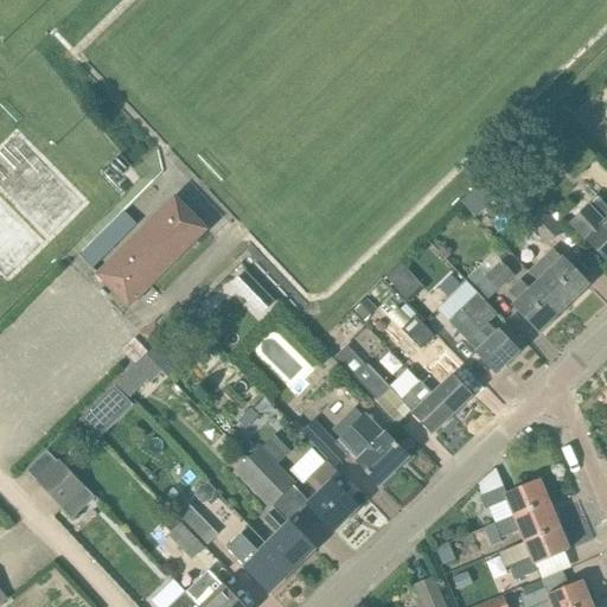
[(481,184),(462,203),(474,216),(493,197),(481,184)]
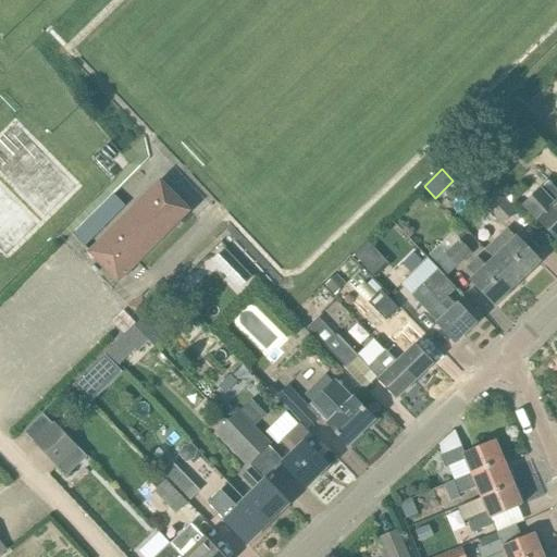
[(120,283),(193,210),(161,178),(88,251),(120,283)]
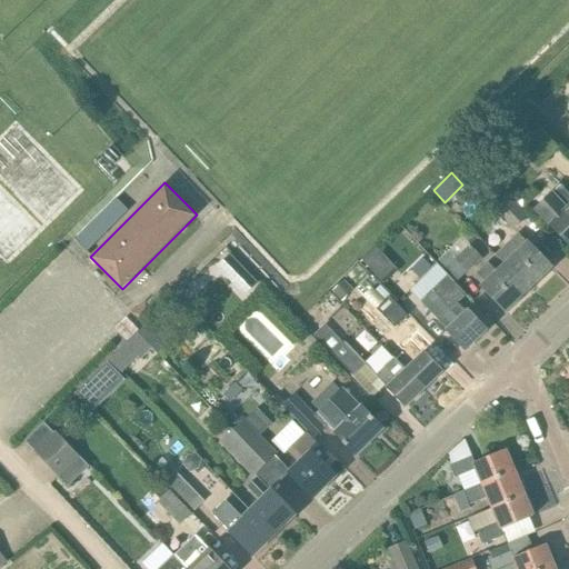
[(533,209),(568,247),(568,192),(561,185),(533,209)]
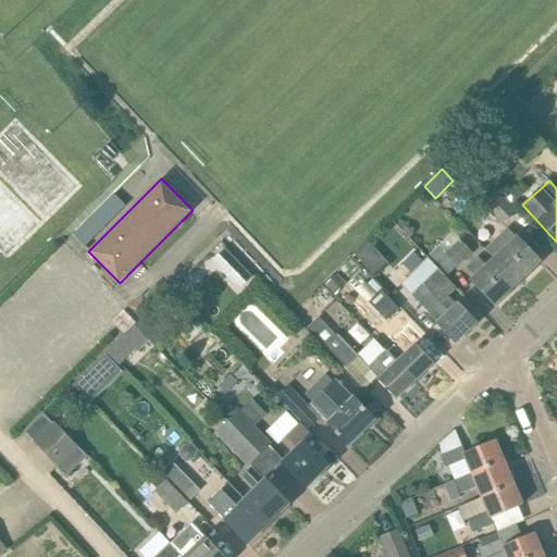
[(497,190),(482,205),(503,225),(517,211),(497,190)]
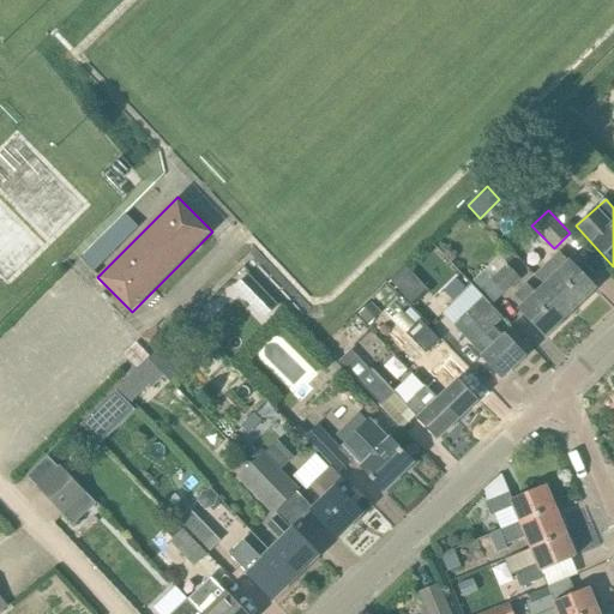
[(545,286),(571,312),(595,288),(560,251),(535,275),(545,286)]
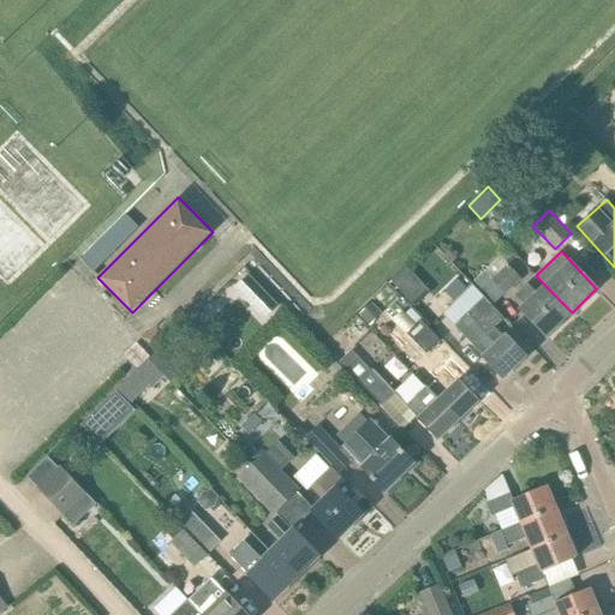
[(406,266),(392,280),(405,292),(419,279),(406,266)]
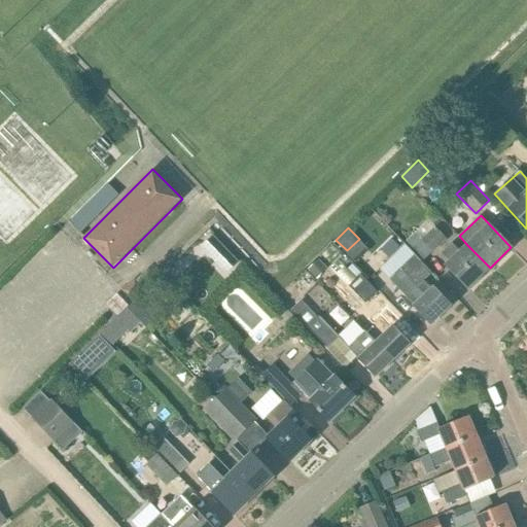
[(415,254),(422,262),(447,239),(436,227),(421,243),(414,236),(405,244),(406,244),(415,254)]
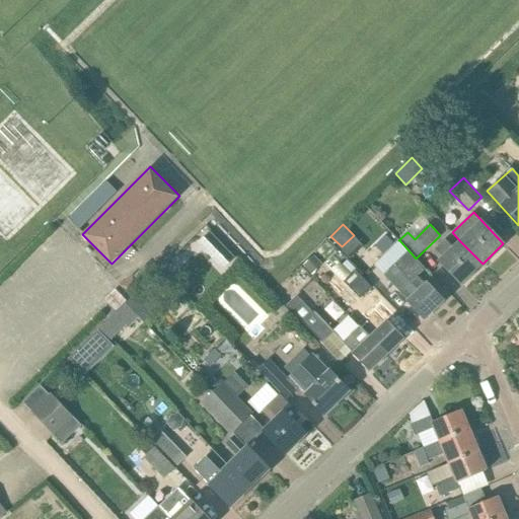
[(209,227),(197,238),(210,251),(221,240),(209,227)]
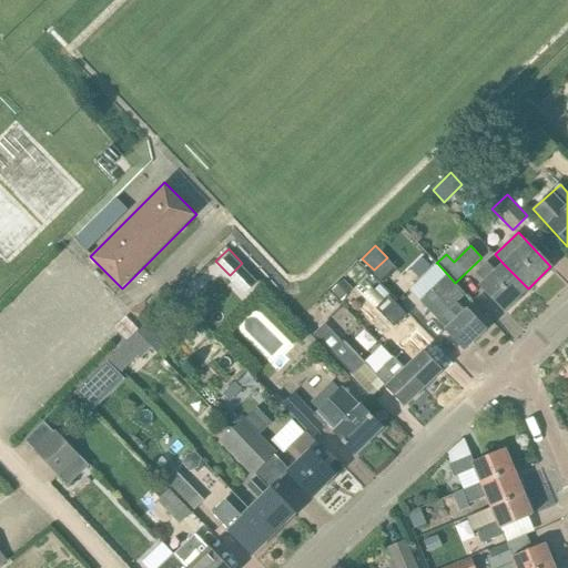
[(505,311),(528,288),(504,264),(496,271),(487,262),(476,273),(485,282),(482,285),(505,311)]
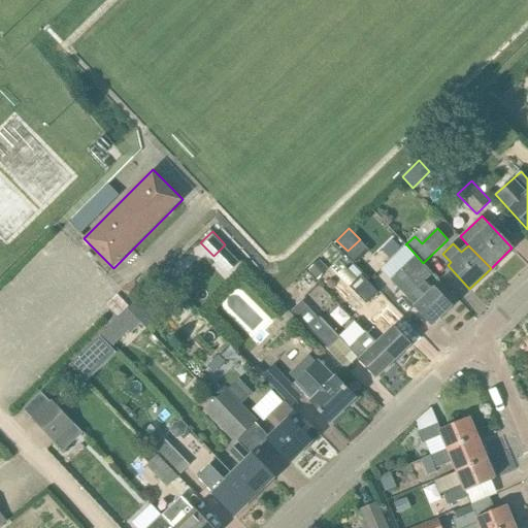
[(423,263),(416,255),(406,244),(382,269),(391,278),(390,279),(416,305),(415,306),(432,324),(452,306),(434,288),(432,290),(425,282),(433,273),(423,263)]
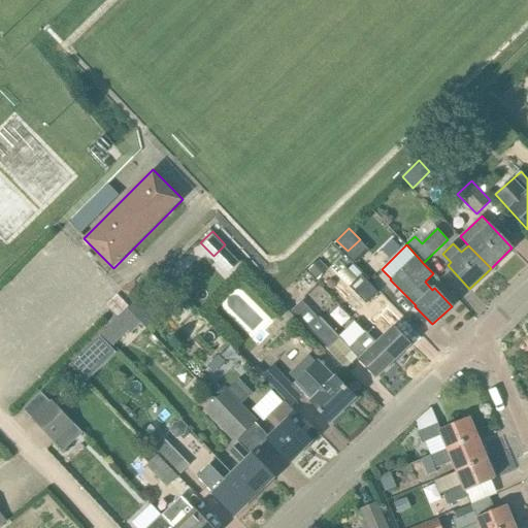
[(319,260),(308,269),(317,277),(326,268),(319,260)]
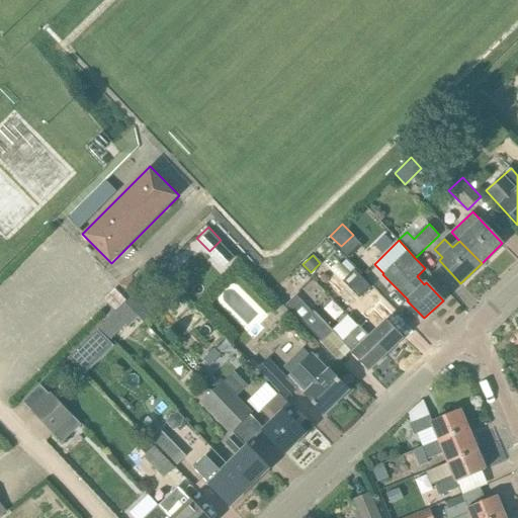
[(339,262),(331,269),(342,280),(343,280),(359,297),(371,286),(354,269),(355,268),(347,260),(342,264),(339,262)]
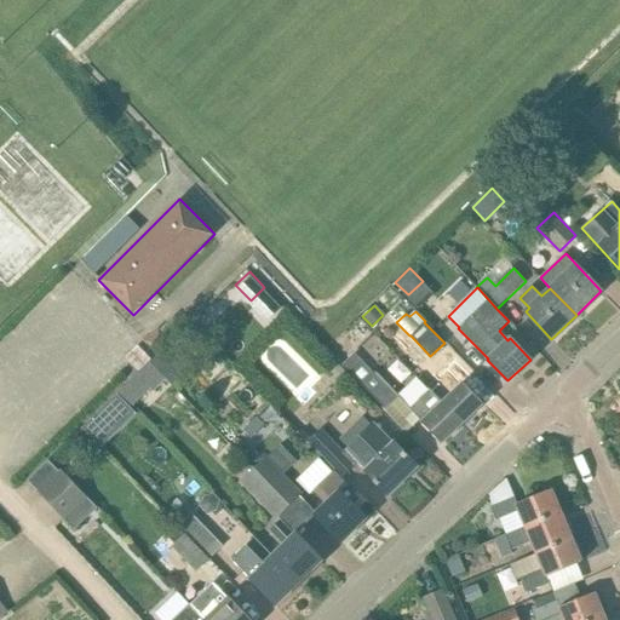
[(155,352),(170,338),(159,327),(144,340),(155,352)]
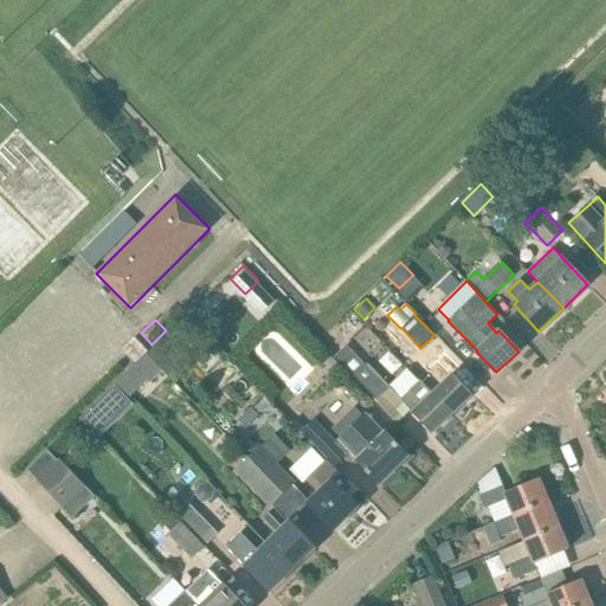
[(376,400),(391,387),(367,362),(366,365),(347,346),(335,356),(353,376),(354,375),(376,400)]
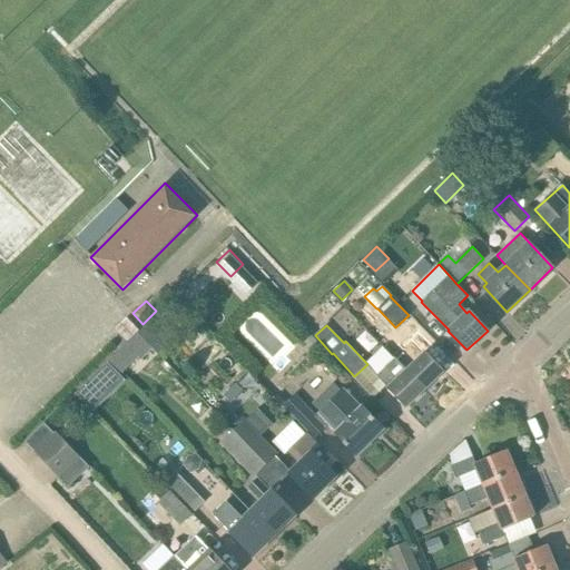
[(138,334),(126,345),(138,357),(141,361),(153,350),(138,334)]
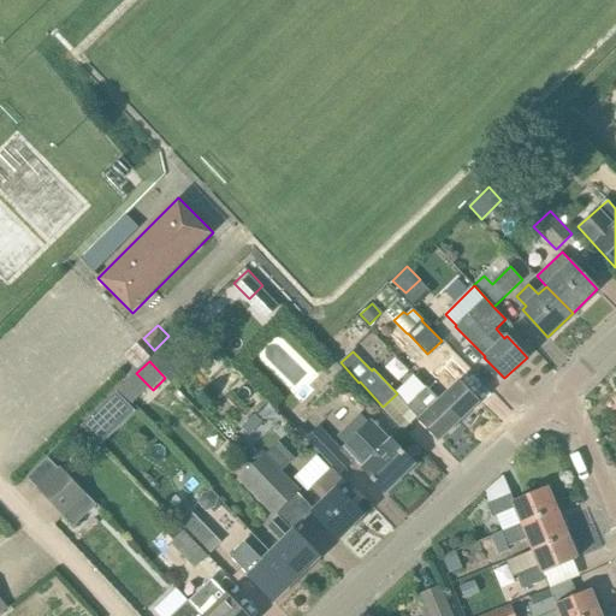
[(446,368),(426,388),(460,421),(480,402),(460,380),(460,381),(446,368)]
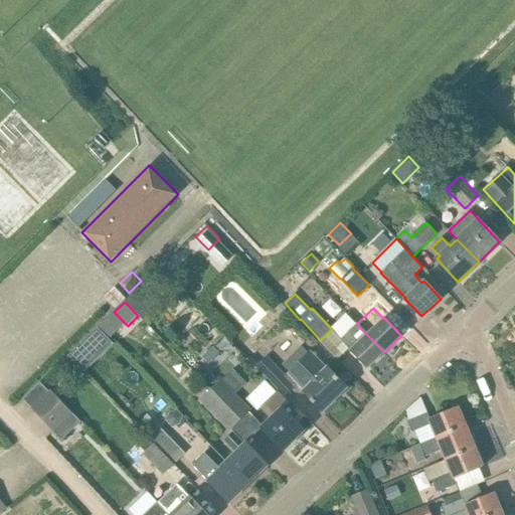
[(332,330),(349,348),(348,349),(367,369),(384,352),(356,324),(348,315),(332,330)]
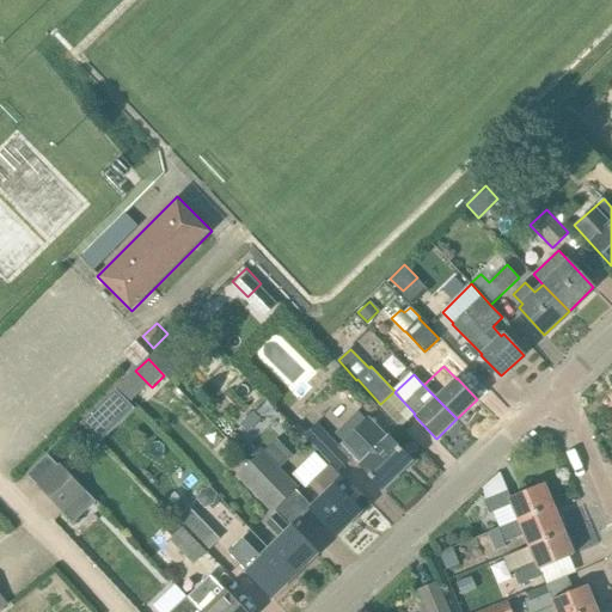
[(116,389),(103,402),(120,421),(134,407),(132,405),(129,403),(118,391),(116,389)]
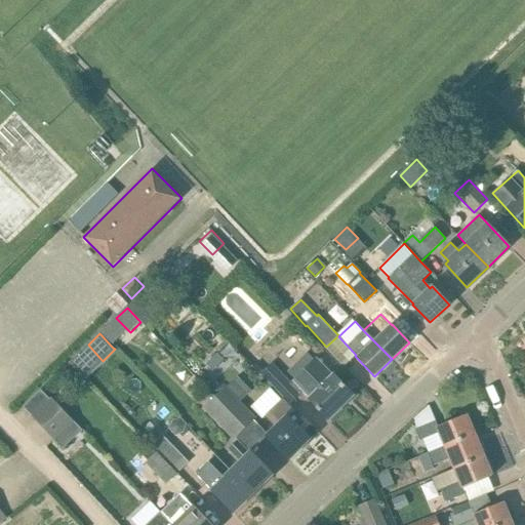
[(283,398),(283,399),(294,410),(294,409),(289,404),(299,394),(307,400),(309,398),(330,420),(355,396),(333,374),(332,375),(316,360),(291,384),(273,363),(261,374),(283,398)]
